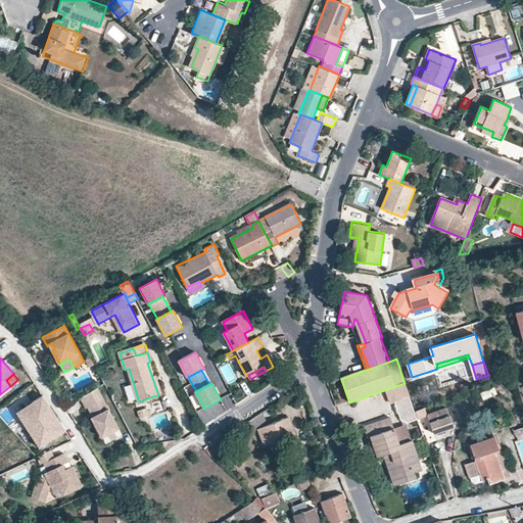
[(410,397),(405,383),(387,389),(392,403),(395,402),(410,397)]
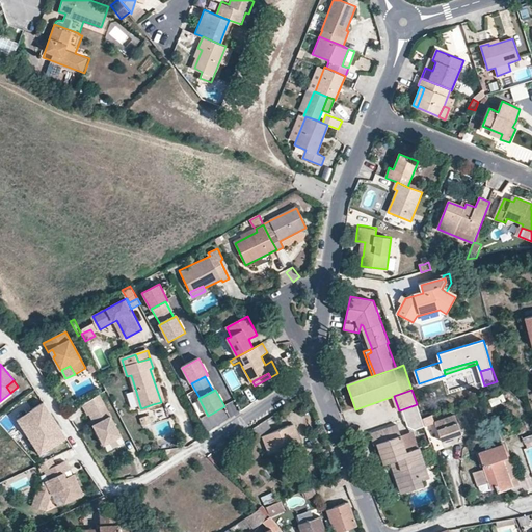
[(132,408),(140,406),(136,392),(127,394),(132,408)]
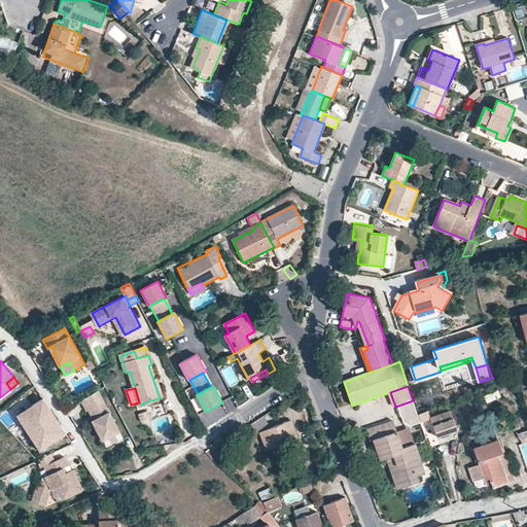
[(101,416),(94,420),(92,421),(103,441),(119,430),(97,392),(80,402),(85,412),(88,411),(93,408),(97,415),(100,413),(101,416)]
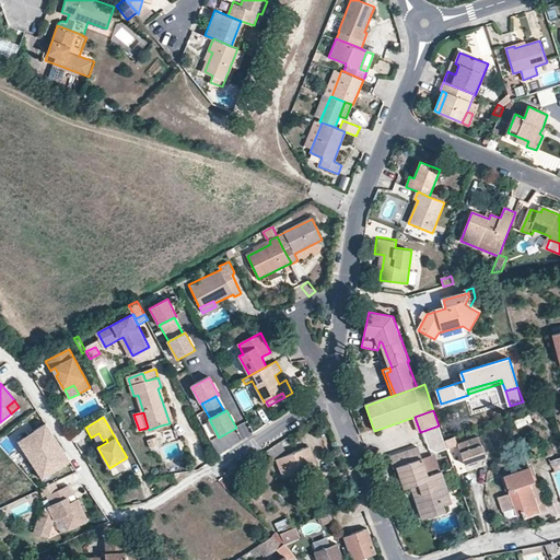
[(520,427),(532,423),(531,418),(517,420),(520,427)]
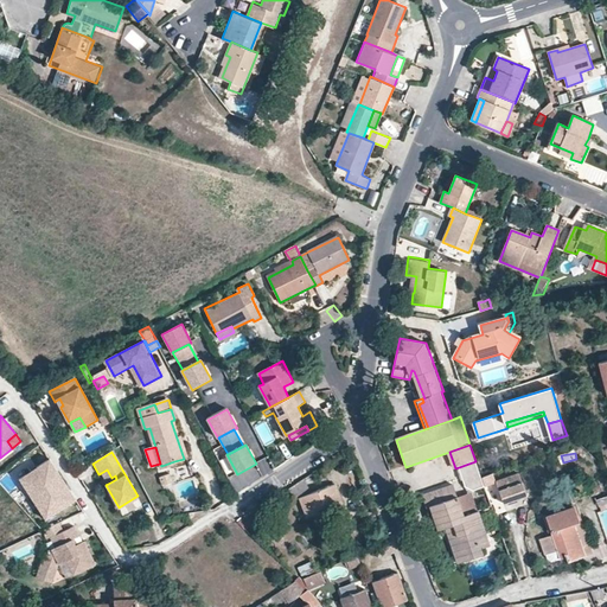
[(484,487),(475,461),(459,467),(465,487),(473,491),(484,487)]
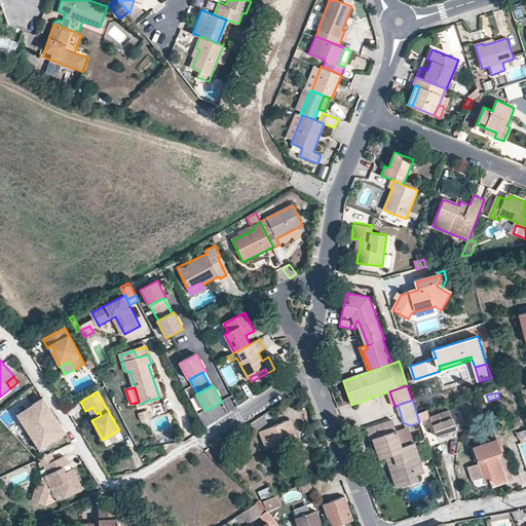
[(45,401),(34,408),(39,416),(47,411),(63,435),(66,433),(45,401)]
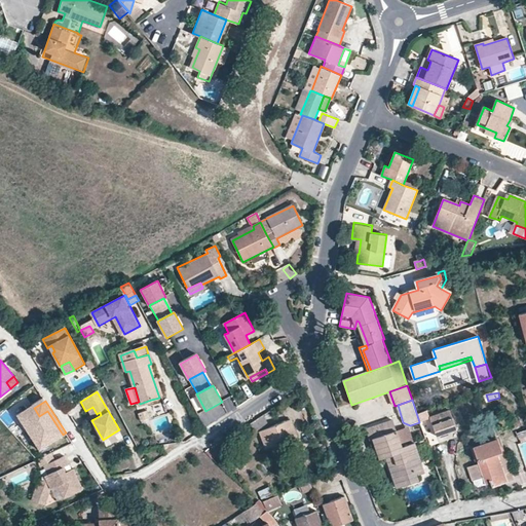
[(87,410),(94,419),(101,415),(100,412),(97,414),(92,407),(87,410)]
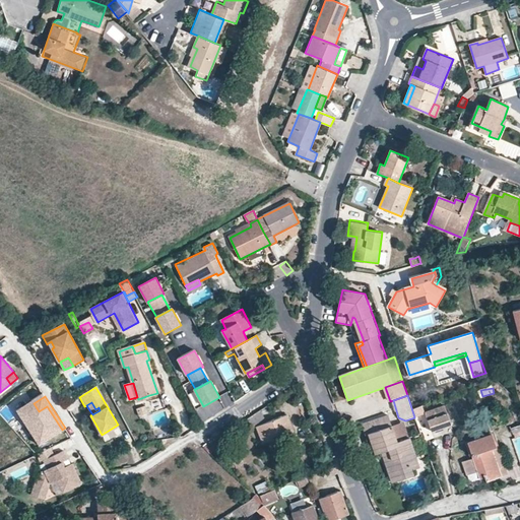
[(39,445),(62,430),(47,406),(39,411),(34,403),(18,413),(28,429),(33,427),(38,434),(34,436),(39,445)]
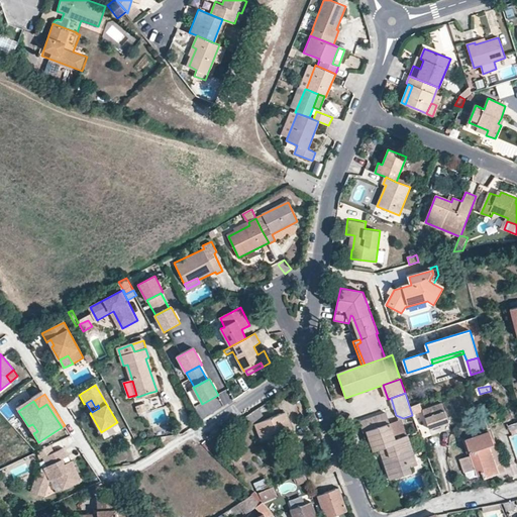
[(429,427),(448,421),(442,403),(423,409),(421,403),(411,406),(414,414),(423,410),(429,427)]
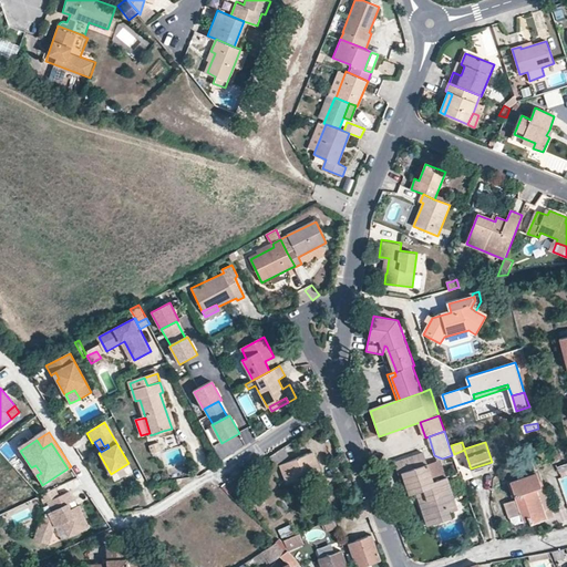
[(163,451),(161,443),(150,446),(152,454),(163,451)]
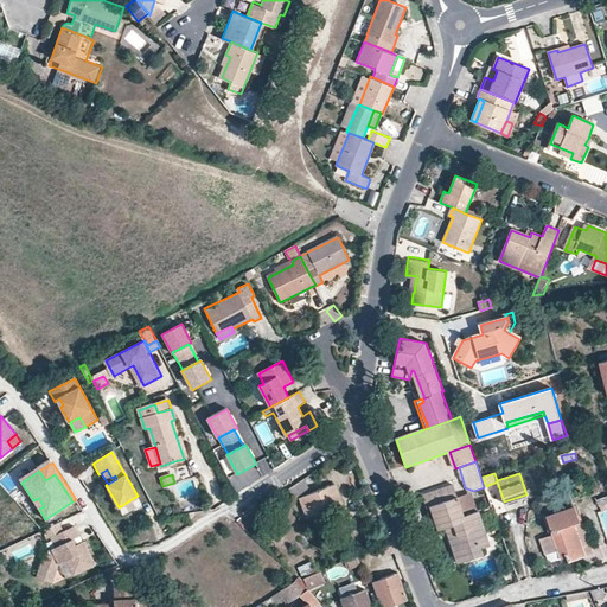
[(334,485),(311,493),(305,479),(291,490),(294,500),(300,498),(308,518),(344,505),(334,485)]
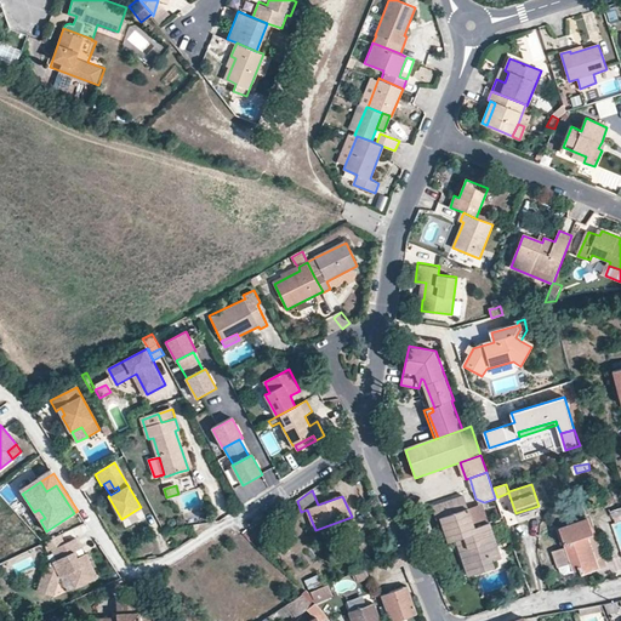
[(446,543),(455,540),(462,537),(467,548),(459,552),(463,564),(476,560),(480,573),(494,568),(491,560),(490,554),(499,552),(488,522),(486,523),(473,528),(467,508),(462,496),(433,507),(446,543)]
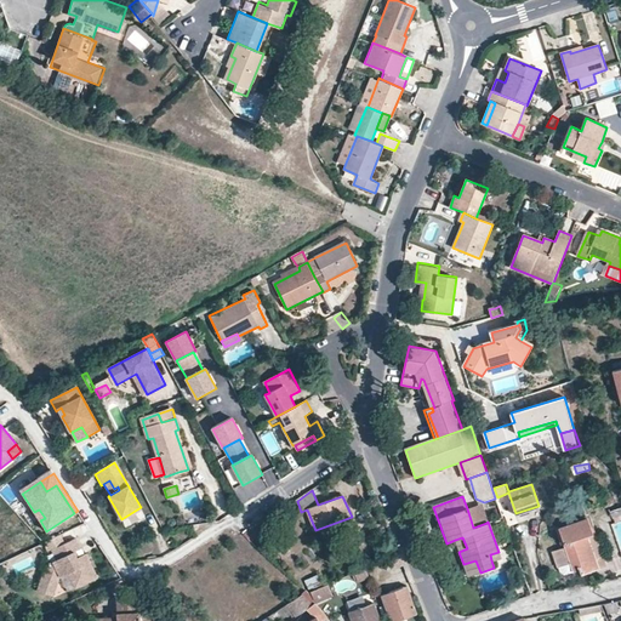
[(495,500),(507,527),(516,523),(505,496),(495,500)]
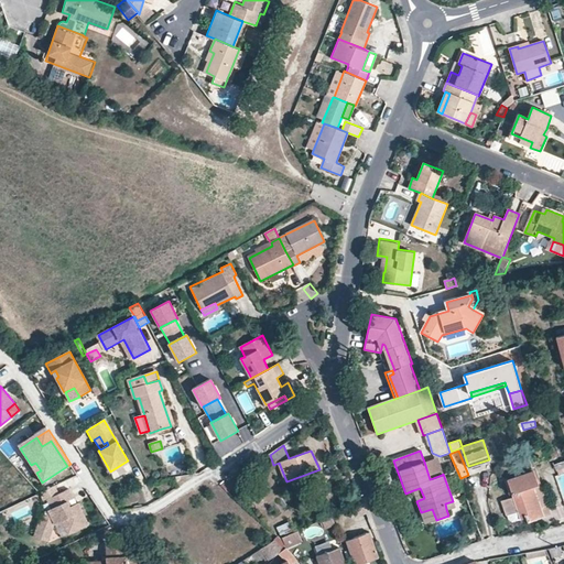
[(436,457),(424,462),(430,479),(442,475),(436,457)]
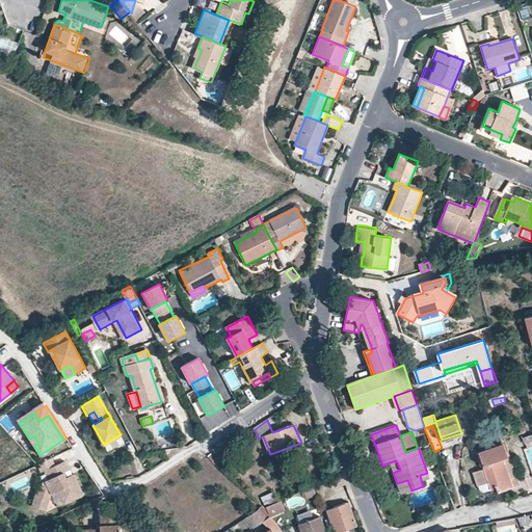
[(524,446),(531,442),(531,433),(521,437),(524,446)]
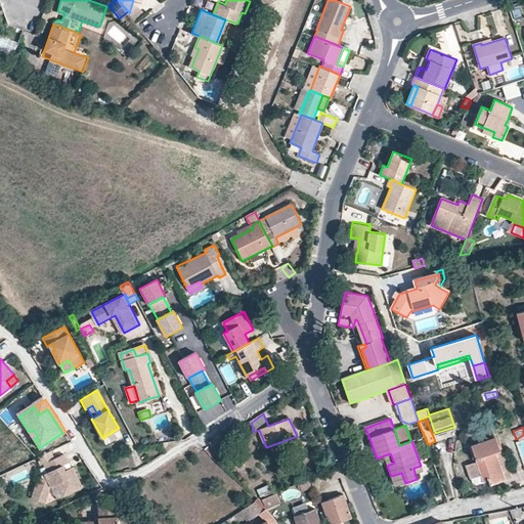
[(496,451),(500,450),(495,437),(472,445),(477,462),(467,466),(474,483),(477,485),(488,481),(489,486),(507,480),(496,451)]
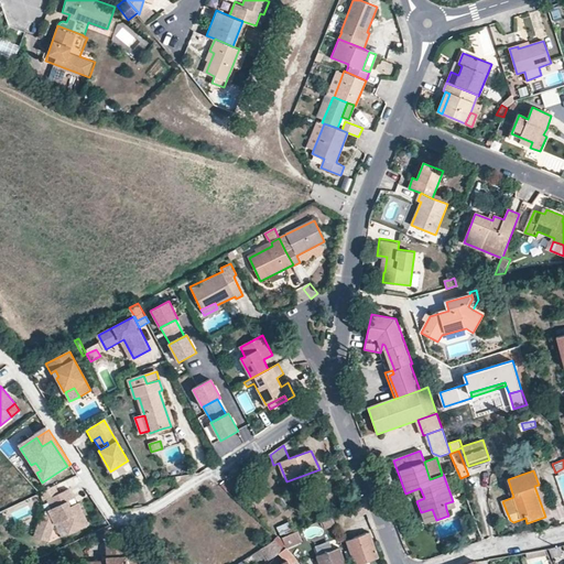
[(236,477),(221,486),(229,492),(241,485),(236,477)]
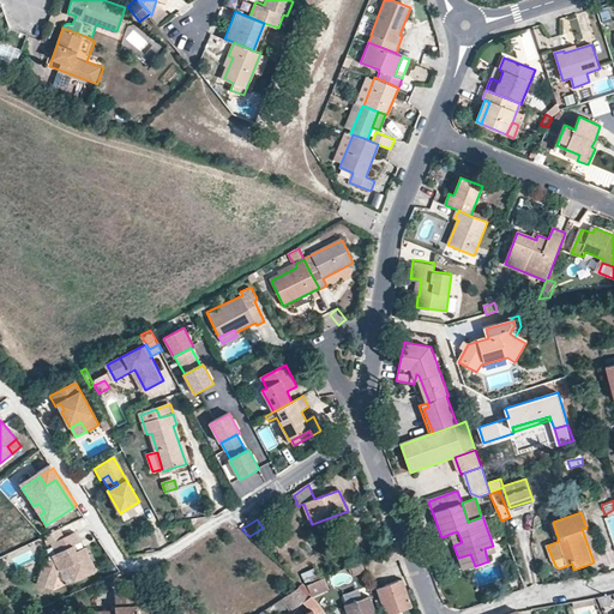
[(589,527),(587,528),(582,529),(594,563),(601,559),(589,527)]
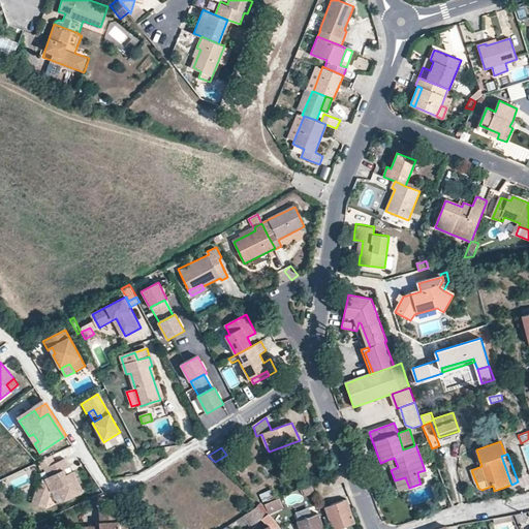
[(56,465),(52,456),(37,463),(41,471),(45,469),(56,465)]
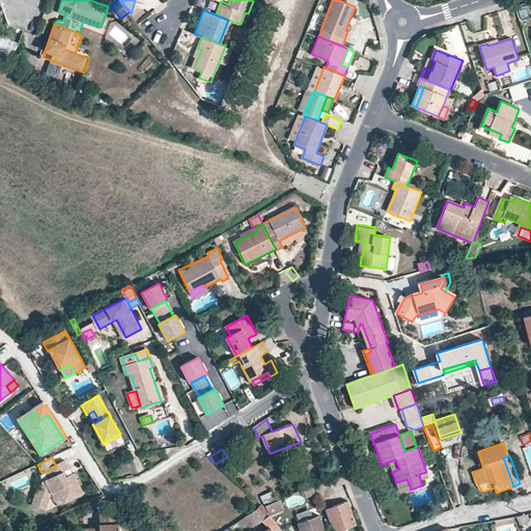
[(389,462),(392,472),(399,469),(395,459),(389,462)]
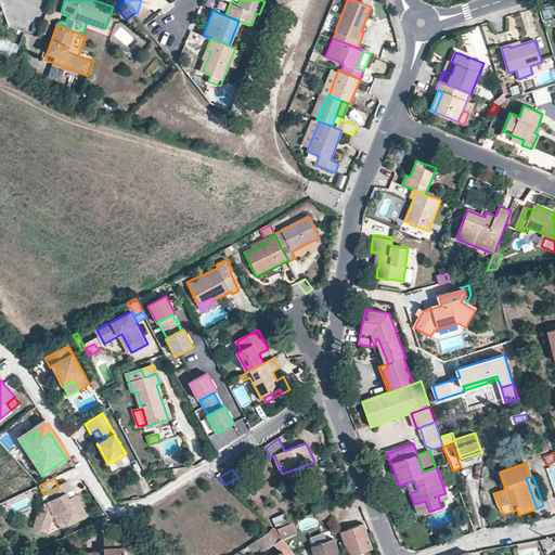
[(42,505),(37,518),(50,524),(54,516),(61,513),(67,527),(88,517),(78,497),(69,500),(67,494),(74,492),(69,482),(59,488),(48,492),(51,501),(42,505)]
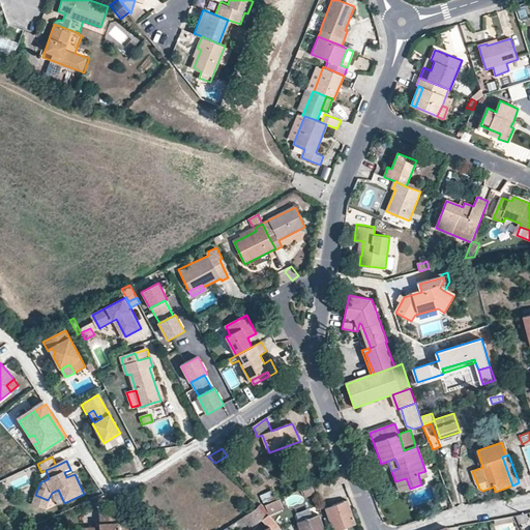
[(343,488),(337,474),(312,486),(315,494),(328,489),(335,491),(343,488)]
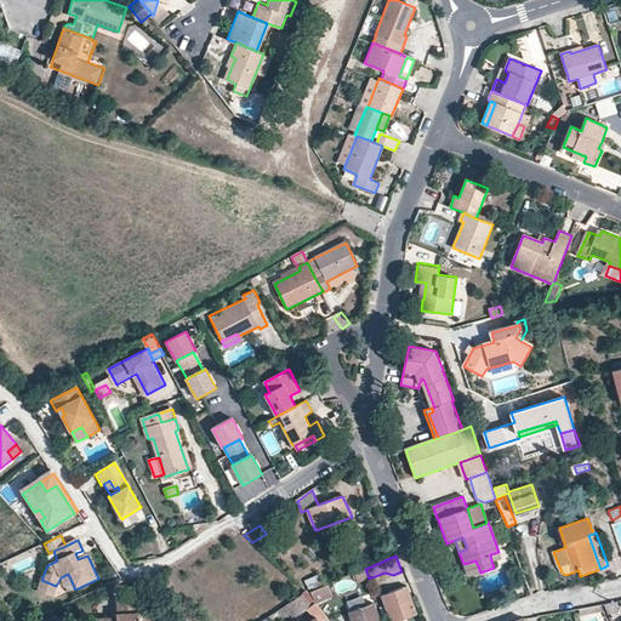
[(468,577),(480,573),(476,560),(463,564),(468,577)]
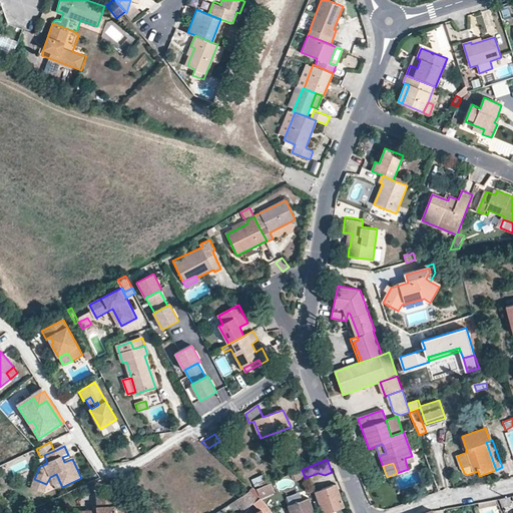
[(305,478),(302,470),(294,474),(297,482),(305,478)]
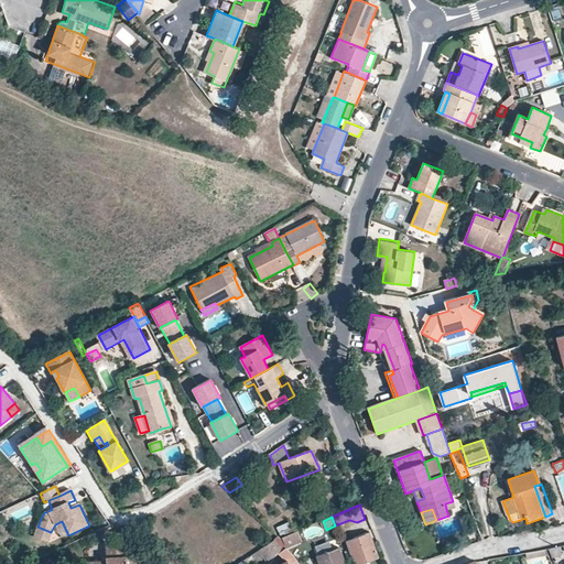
[(281,539),(297,531),(294,521),(277,528),(281,539)]
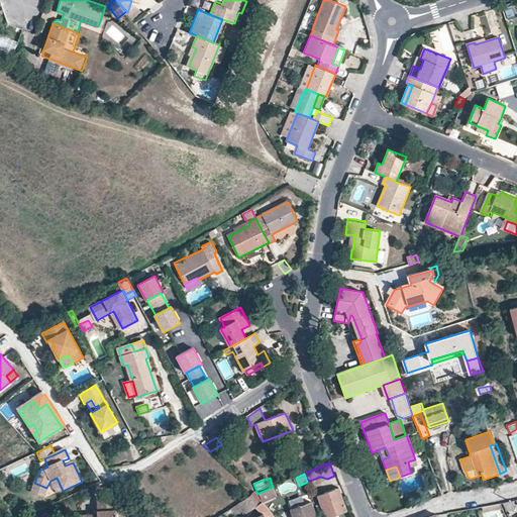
[(43,496),(46,488),(34,483),(30,491),(43,496)]
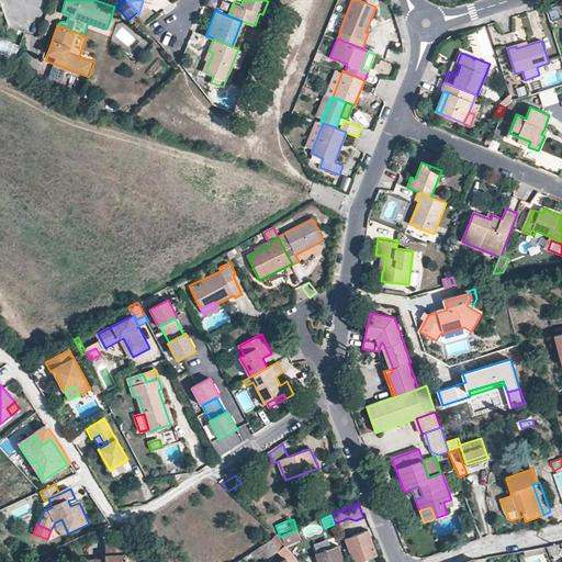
[(278,538),(287,547),(302,540),(296,529),(280,537),(278,538)]
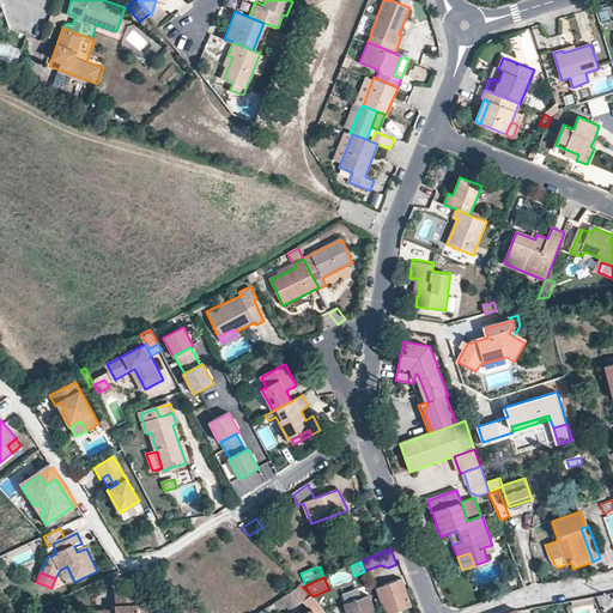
[(377,588),(387,612),(394,612),(412,607),(402,580),(377,588)]
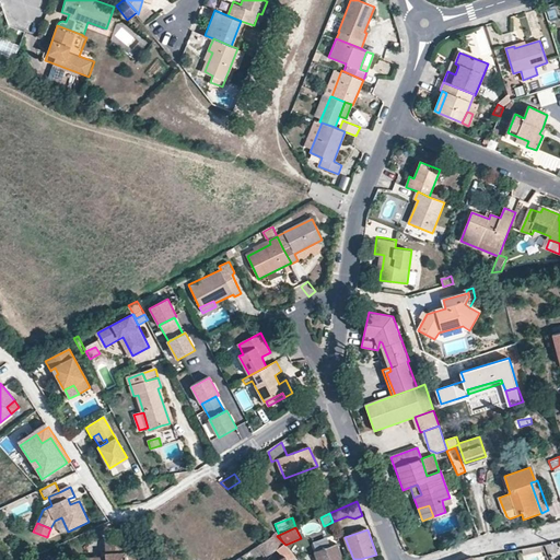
[(292,559),(296,557),(286,545),(277,536),(273,537),(256,548),(267,559),(292,559)]
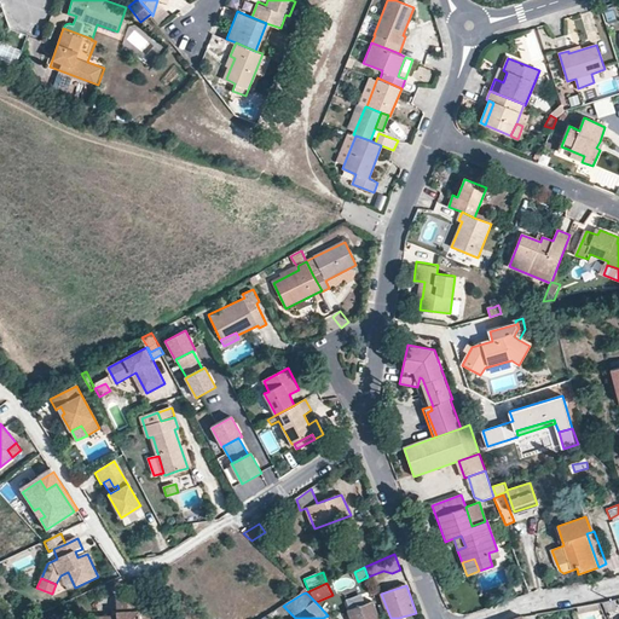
[(115,599),(116,612),(121,612),(121,615),(116,615),(96,617),(94,618),(151,618),(148,612),(138,612),(137,597),(115,599)]
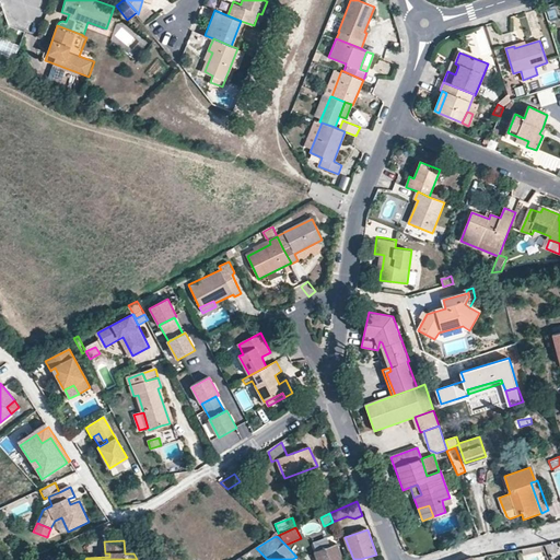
[(558,551),(557,543),(548,545),(550,553),(558,551)]
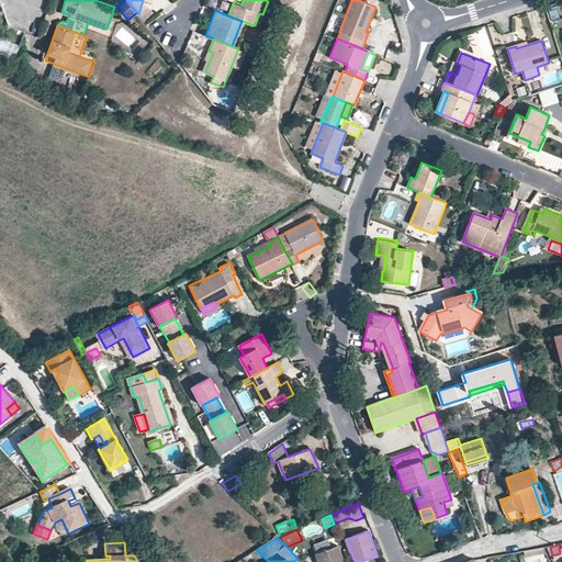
[(344,561),(338,547),(316,554),(318,561),(344,561)]
